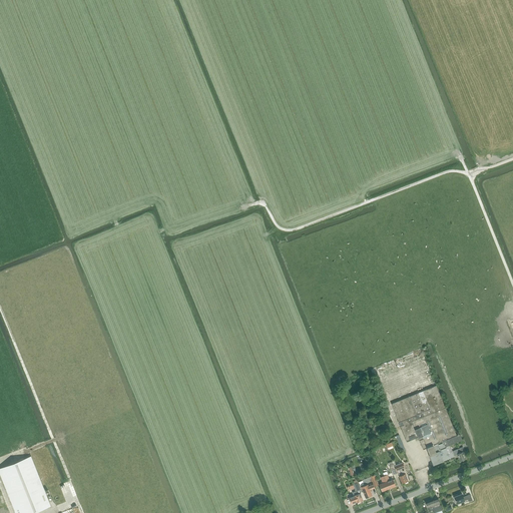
[(460,461),(466,459),(464,452),(465,451),(463,447),(453,451),(450,445),(463,440),(460,434),(457,436),(436,386),(392,404),(407,442),(418,438),(423,450),(427,448),(430,455),(434,465),(450,458),(454,456),(457,455),(460,461)]
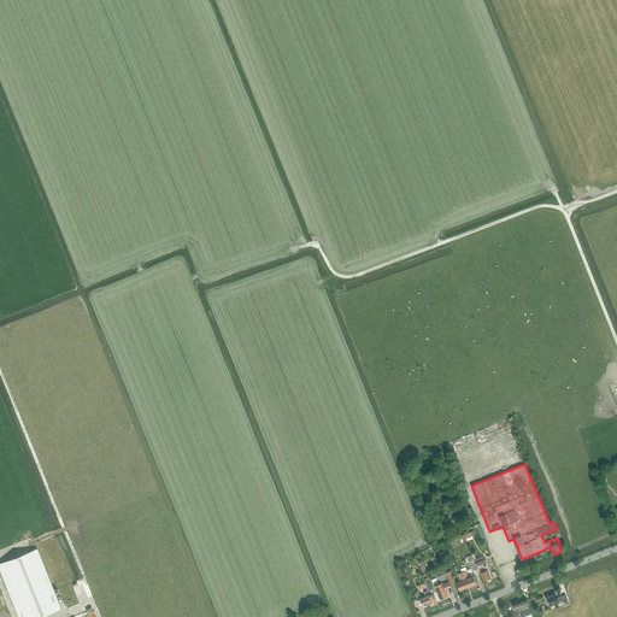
[(480,523),(476,524),(485,545),(487,544),(480,523)]
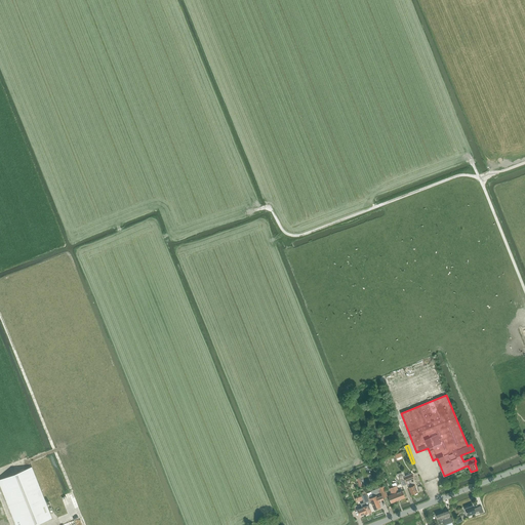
[(0,479),(0,481),(16,524),(34,524),(52,518),(44,499),(31,468),(0,479)]
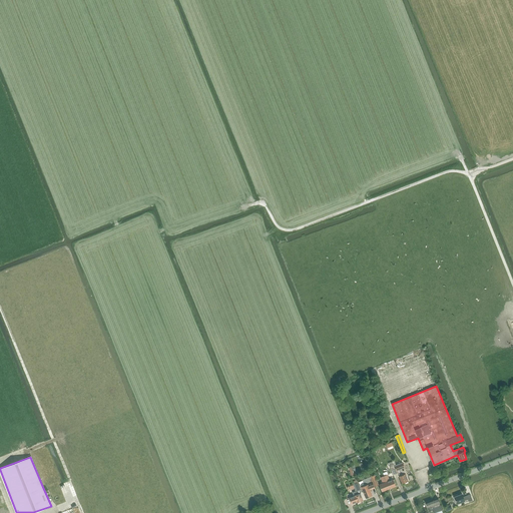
[(389,463),(390,465),(389,465),(393,475),(398,473),(399,476),(402,484),(409,481),(406,474),(405,474),(404,471),(403,471),(402,469),(405,468),(403,463),(395,466),(394,465),(393,461),(389,463)]
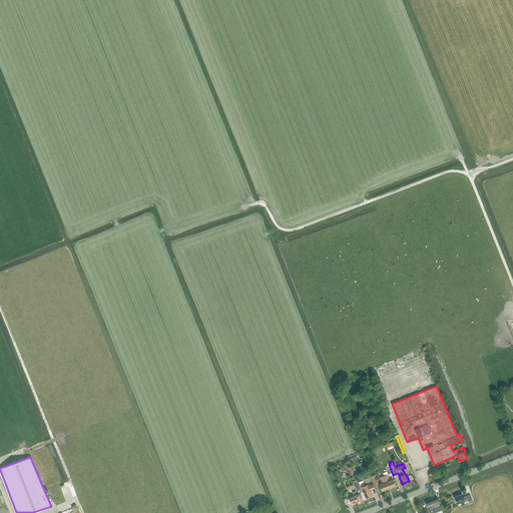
[(384,476),(389,488),(396,486),(393,479),(390,480),(388,474),(384,476)]
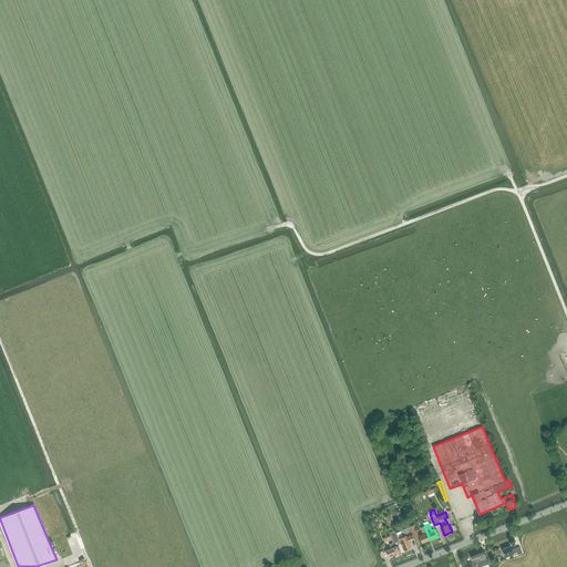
[(414,537),(419,536),(414,525),(410,527),(414,537)]
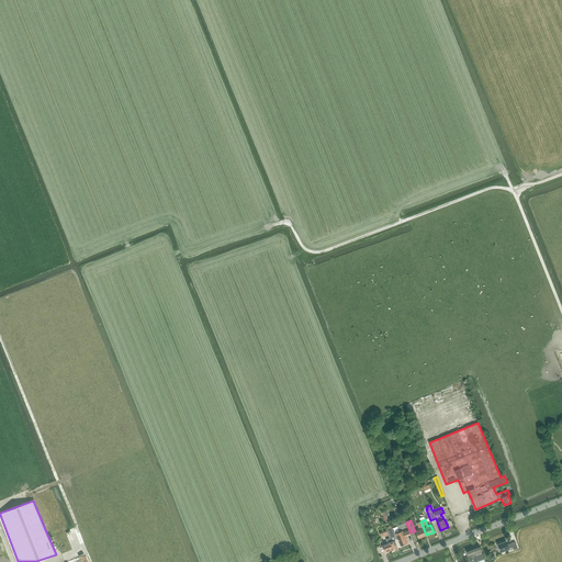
[(419,529),(416,530),(418,538),(426,535),(420,521),(417,523),(419,529)]
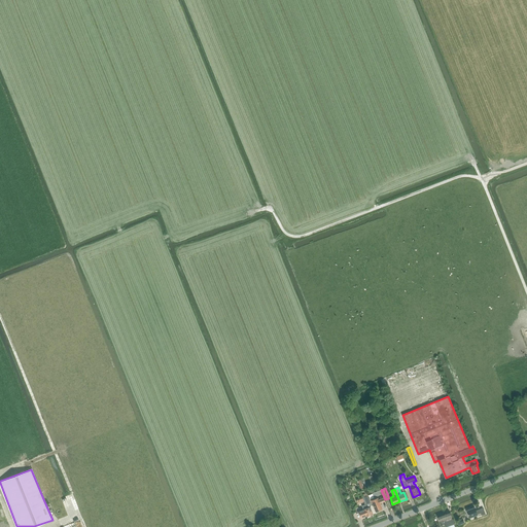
[(376,512),(382,510),(380,503),(385,501),(385,500),(381,490),(377,491),(379,497),(376,498),(372,500),(376,512)]
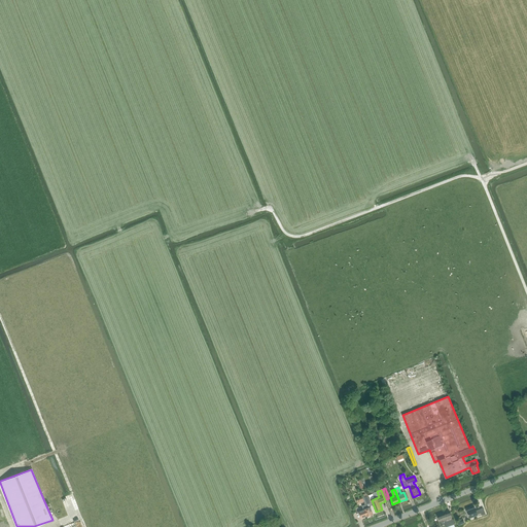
[(63,505),(66,504),(63,495),(56,498),(58,504),(62,503),(63,505)]
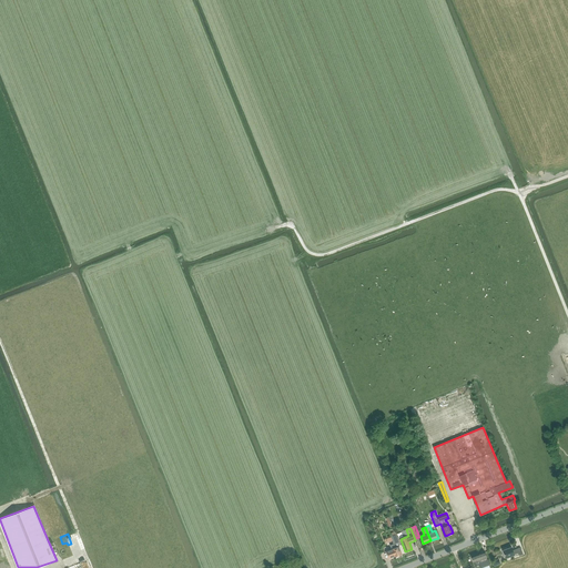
[(395,557),(403,554),(399,546),(401,544),(396,534),(391,536),(393,540),(393,545),(391,546),(392,549),(386,550),(389,558),(395,556),(395,557)]
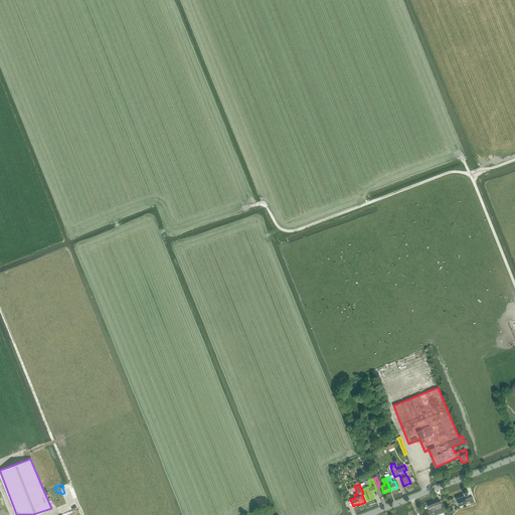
[(464,496),(457,499),(459,505),(467,503),(467,502),(470,501),(471,504),(474,502),(472,497),(465,499),(464,496)]
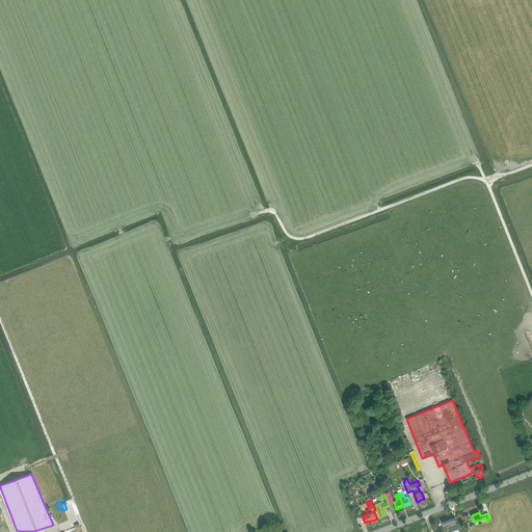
[(457,525),(454,516),(442,521),(444,526),(445,530),(449,529),(449,531),(450,531),(458,529),(456,525),(457,525)]
